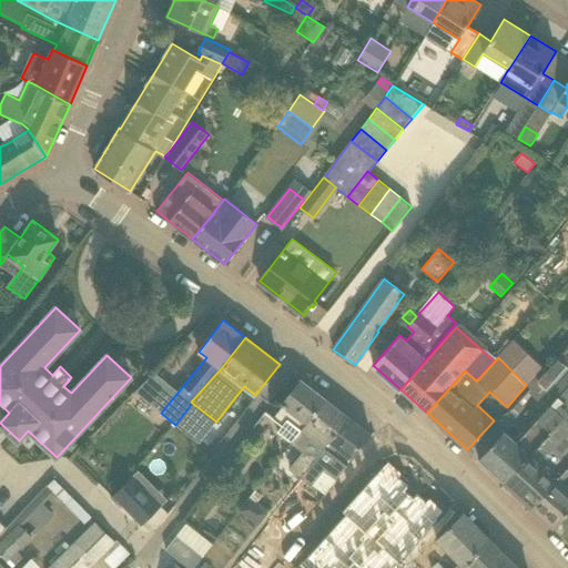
[(548,407),(516,443),(504,432),(478,459),(505,483),(565,416),(566,417),(567,414),(567,366),(557,359),(531,388),(528,393),(538,403),(541,399),(548,407)]
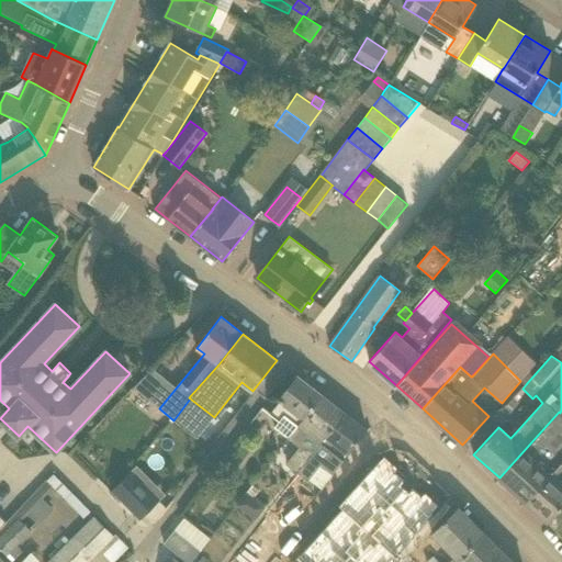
[(280,401),(270,414),(279,420),(276,425),(290,437),(321,394),(299,377),(280,401)]
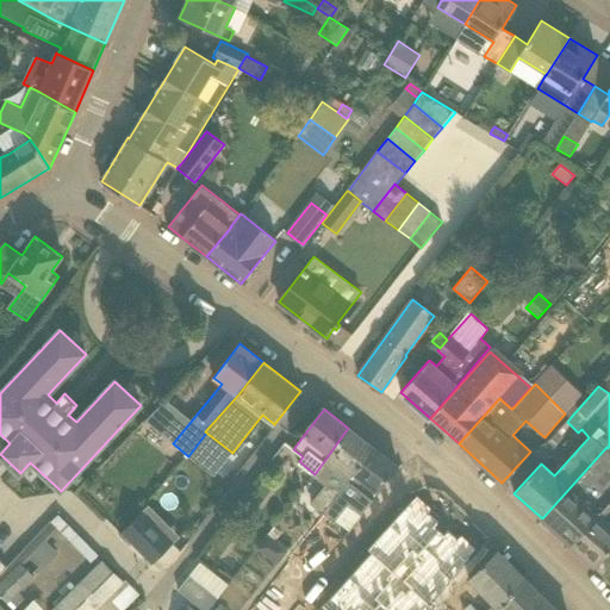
[(323,511),(373,447),(348,428),(315,474),(327,484),(312,502),(323,511)]
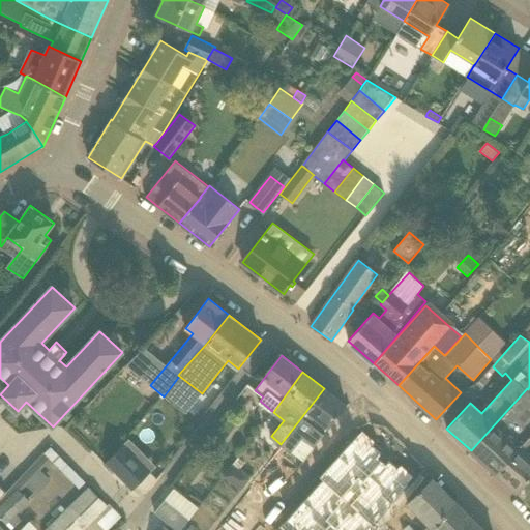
[(527,388),(471,450),(496,473),(519,446),(529,434),(529,416),(528,415),(529,412),(529,386),(528,389),(527,388)]
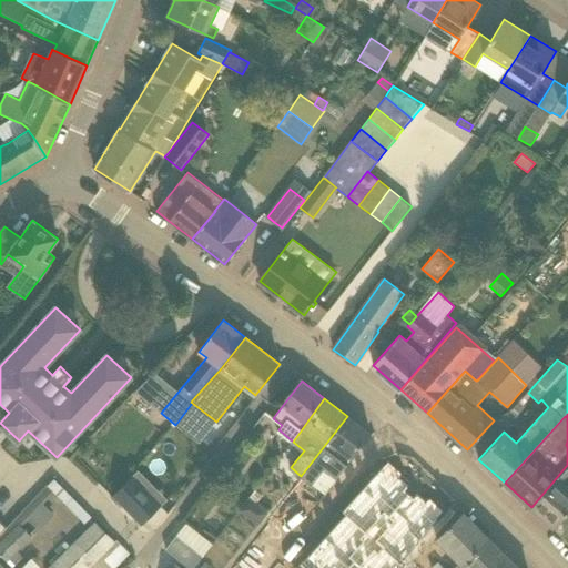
[(371,435),(347,416),(301,476),(324,496),(371,435)]
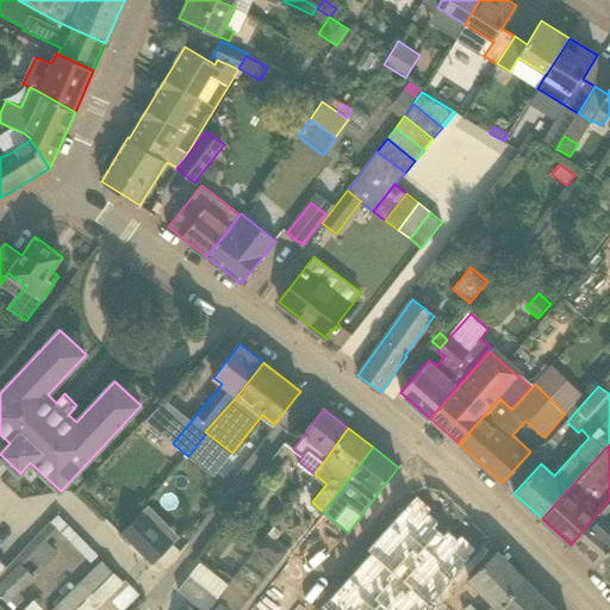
[(427,609),(433,604),(429,601),(472,554),(460,543),(464,540),(449,526),(443,533),(435,524),(441,518),(427,505),(423,509),(411,498),(367,546),(371,549),(329,596),(340,607),(336,609),(427,609)]
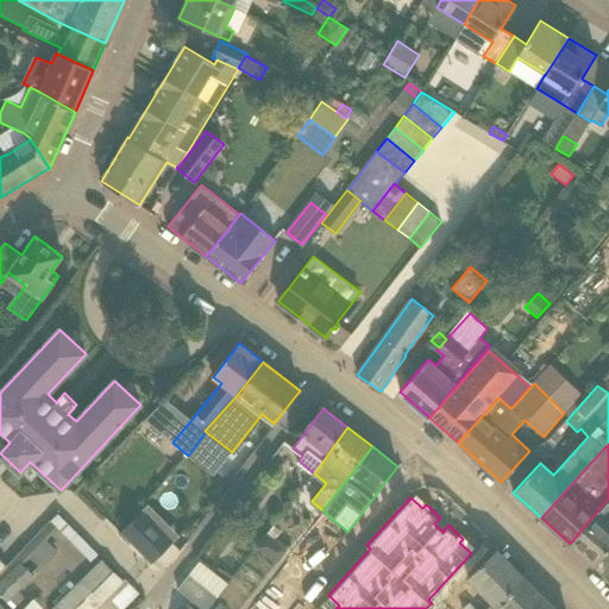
[(570,544),(594,566),(608,548),(608,498),(596,513),(570,544)]
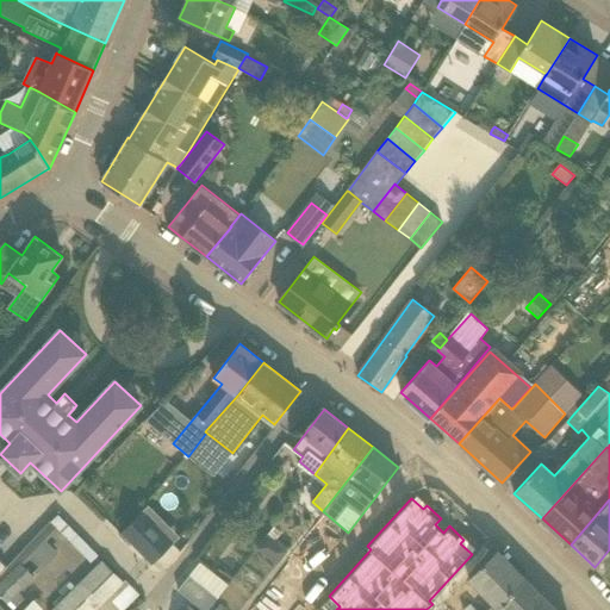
[(143,511),(120,533),(151,565),(174,542),(143,511)]
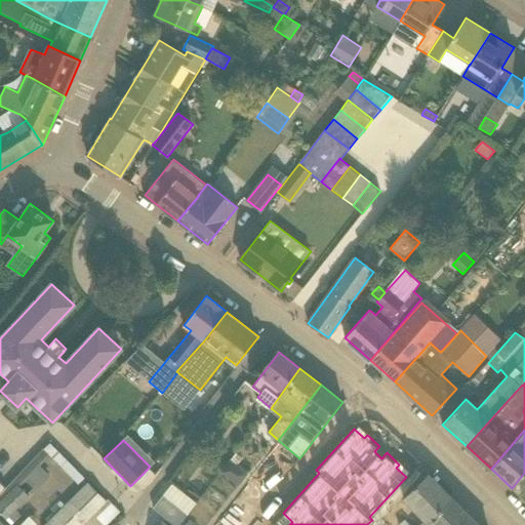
[(50,455),(78,484),(84,478),(50,443),(44,449),(50,455)]
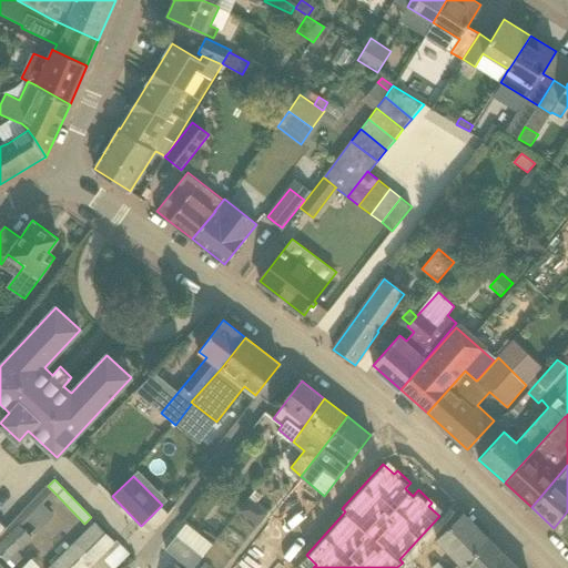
[(54,494),(46,501),(57,515),(66,508),(54,494)]
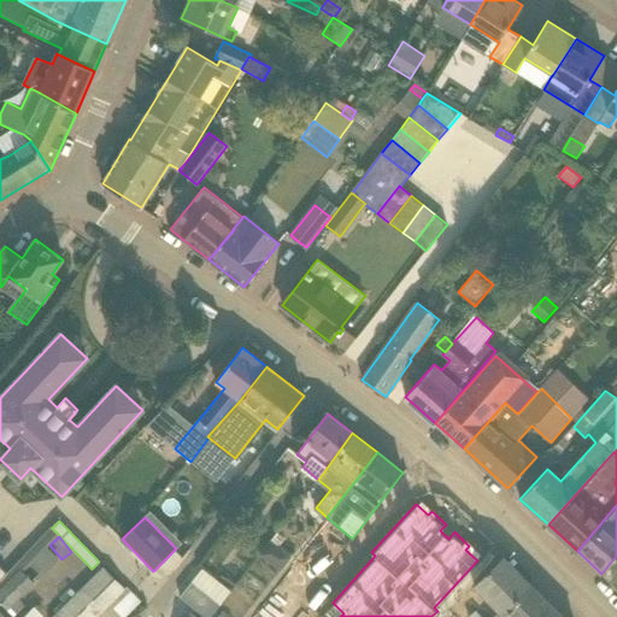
[(277,547),(269,540),(258,553),(278,569),(291,556),(280,547),(277,547)]
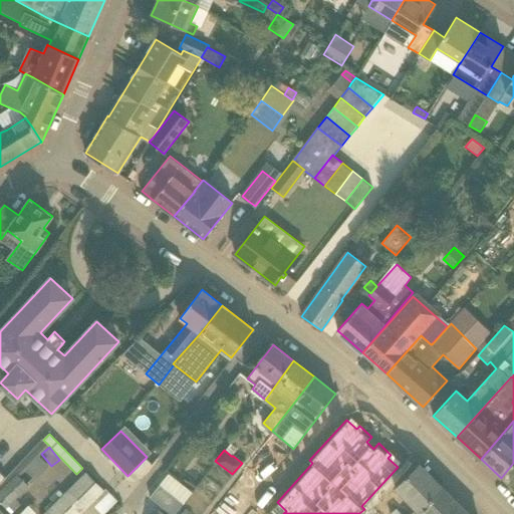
[(420,465),(396,489),(418,511),(442,487),(420,465)]
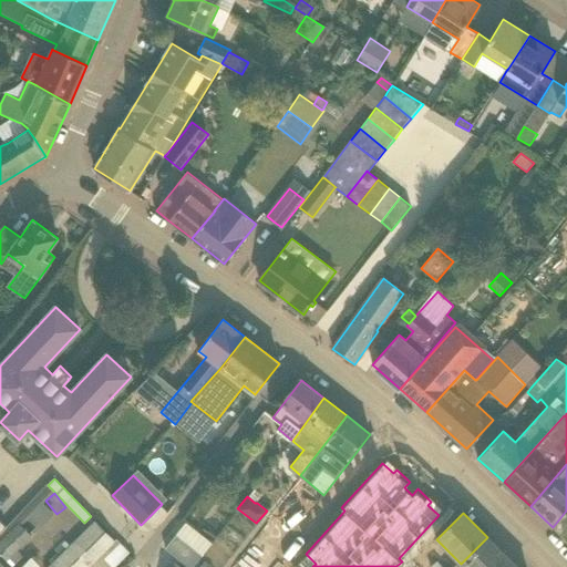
[(219,536),(232,552),(250,536),(238,521),(219,536)]
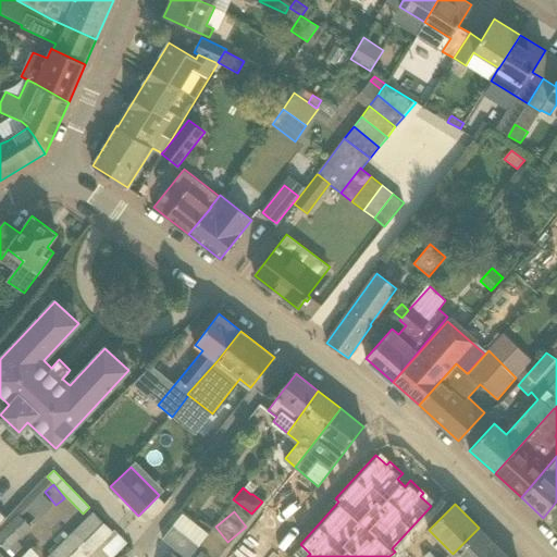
[(87,556),(113,532),(94,512),(48,556),(87,556)]
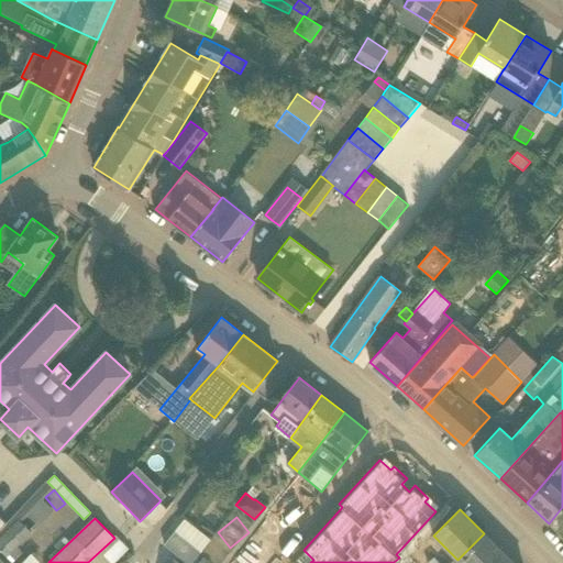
[(19,519),(0,538),(0,550),(7,556),(32,532),(19,519)]
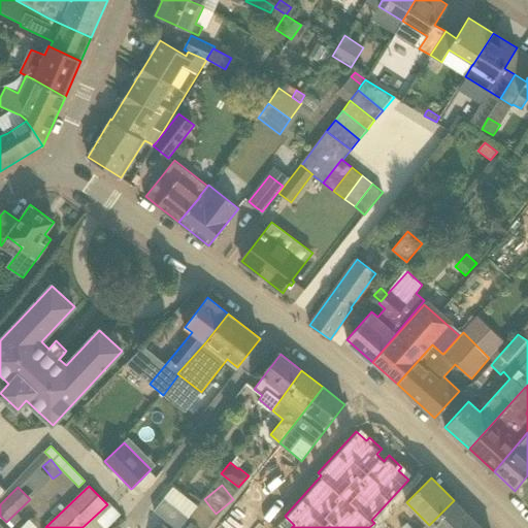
[(164,498),(154,510),(175,527),(179,527),(189,517),(164,498)]
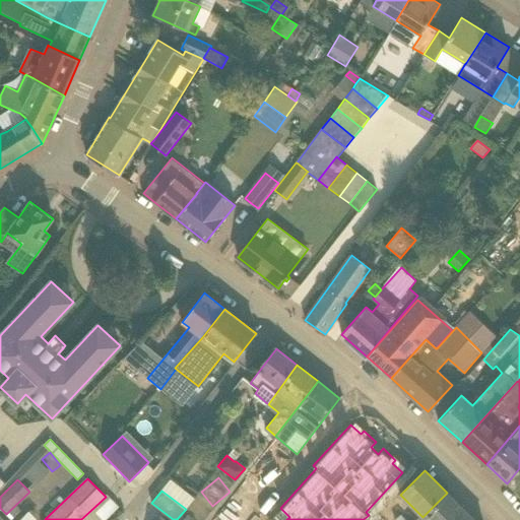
[(474,519),(447,493),(423,517),(419,519),(474,519)]
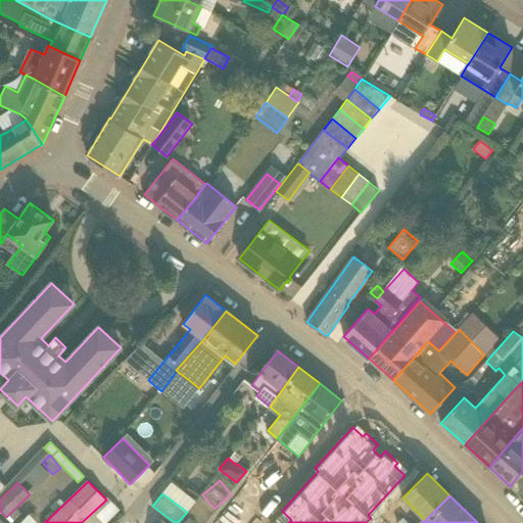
[(32,512),(20,522),(37,522),(41,520),(32,512)]
